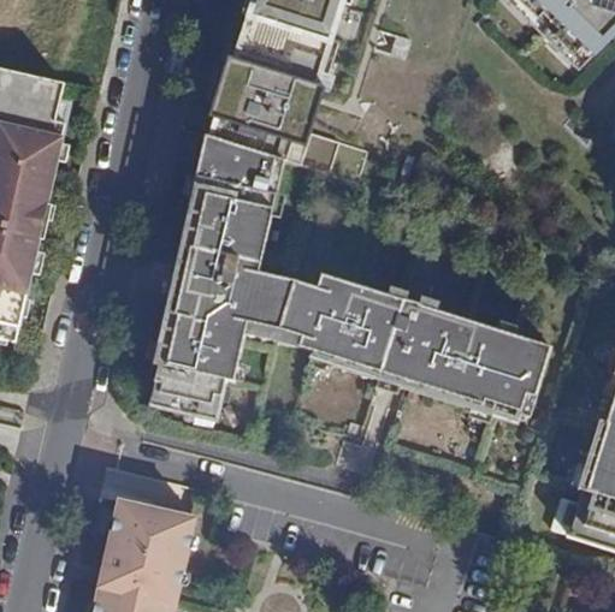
[(253,0),(249,15),(329,40),(341,0),(253,0)]
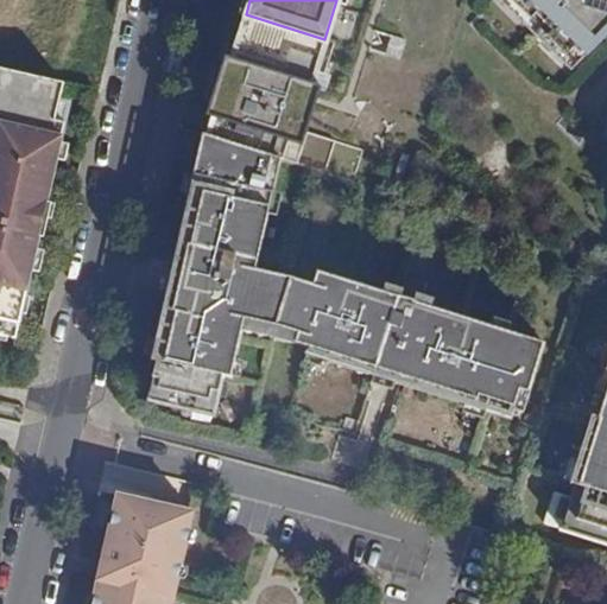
[(513,0),(530,17),(536,12),(552,27),(547,33),(567,52),(574,45),(580,51),(606,23),(606,0),(513,0)]
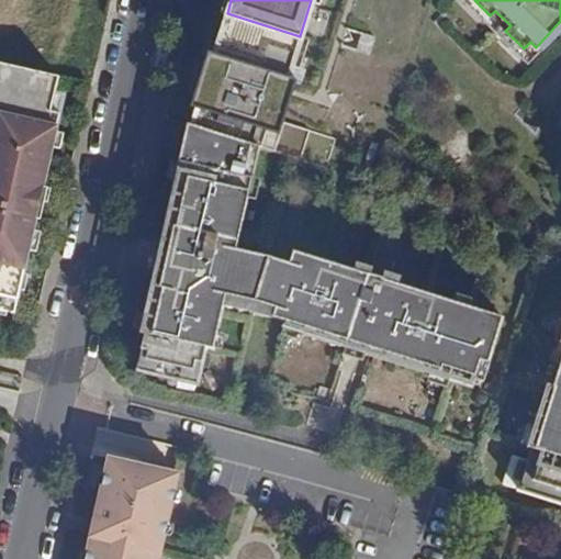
[(288,78),(300,36),(227,13),(222,12),(210,53),(288,78)]
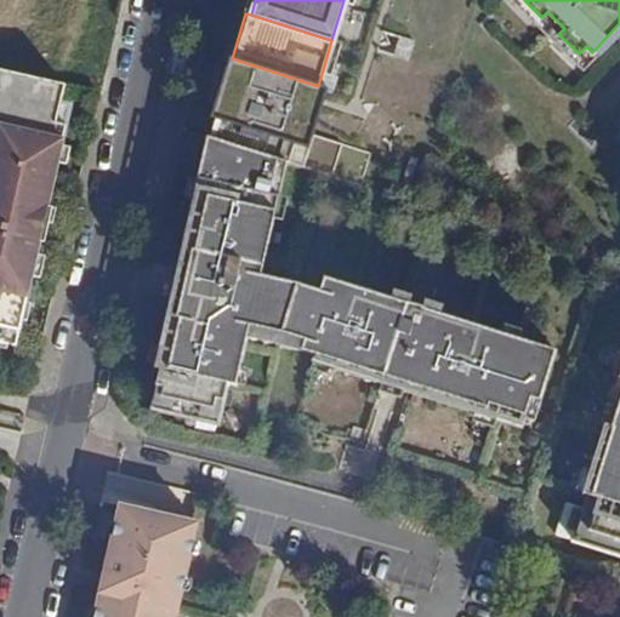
[(318,86),(232,58),(227,58),(209,115),(212,116),(205,133),(285,159),(302,163),(313,131),(305,129),(318,86)]
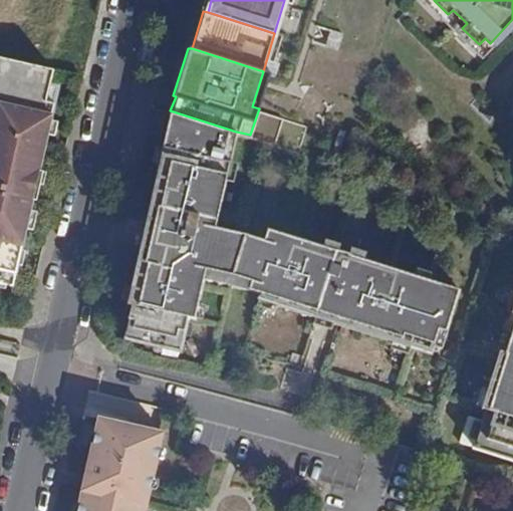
[(0,279),(12,283),(32,197),(26,195),(28,188),(35,184),(54,100),(45,98),(53,67),(0,54),(0,279)]
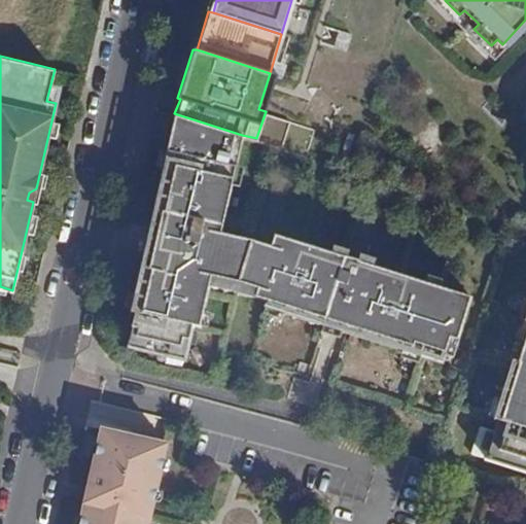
[(242,135),(174,113),(142,255),(131,308),(135,309),(127,344),(166,353),(168,347),(185,351),(193,322),(199,323),(210,273),(238,279),(257,285),(255,292),(267,298),(265,303),(322,321),(346,328),(441,358),(449,334),(456,337),(469,293),(360,259),(360,258),(344,253),(344,254),(274,233),(271,243),(251,238),(220,231),(242,135)]
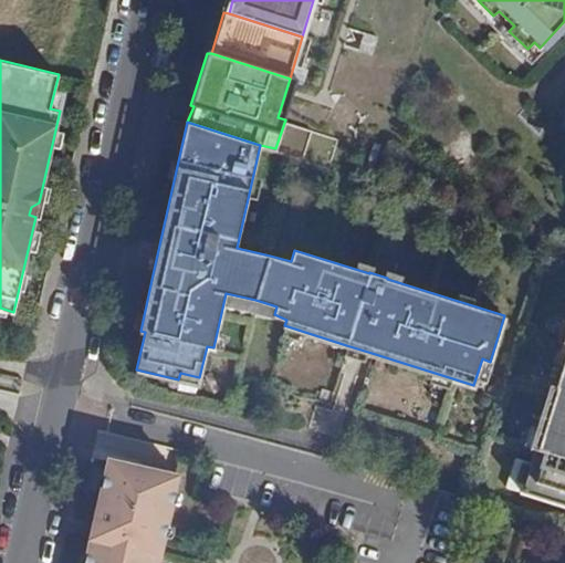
[(564,358),(557,384),(552,383),(532,444),(535,445),(531,457),(522,488),(564,501),(564,358)]
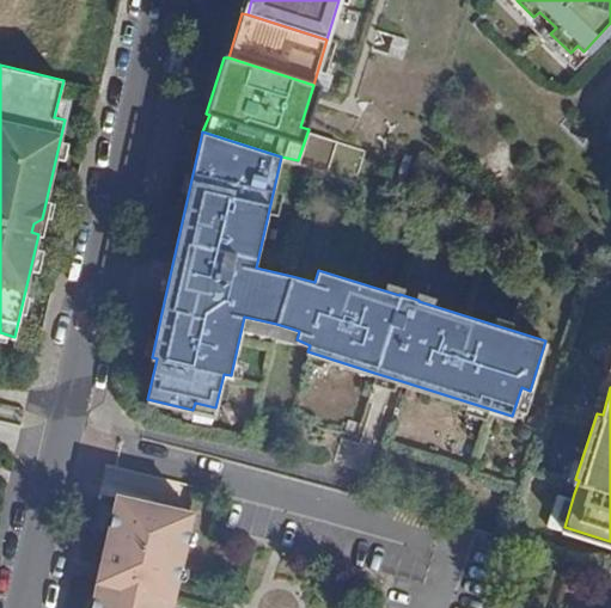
[(547,521),(564,527),(574,493),(557,489),(547,521)]
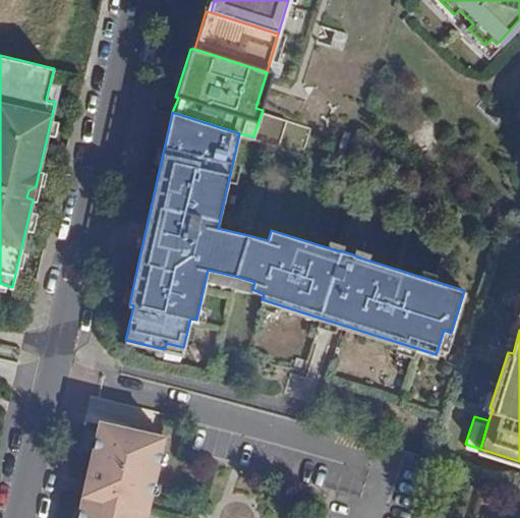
[(146,517),(165,437),(163,436),(101,422),(88,480),(83,495),(78,517),(146,517)]
